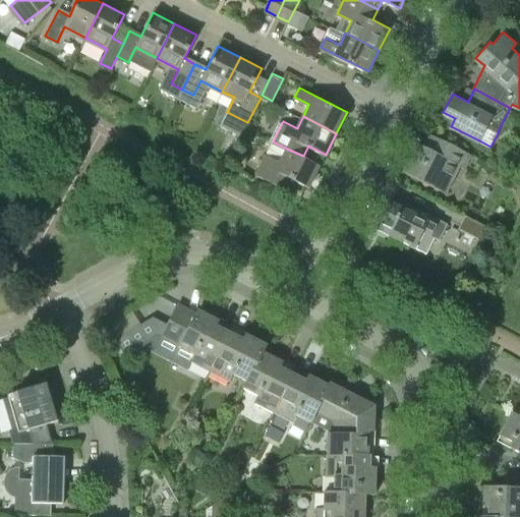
[(404,170),(447,191),(461,165),(465,167),(472,153),(437,134),(430,148),(418,141),(404,170)]
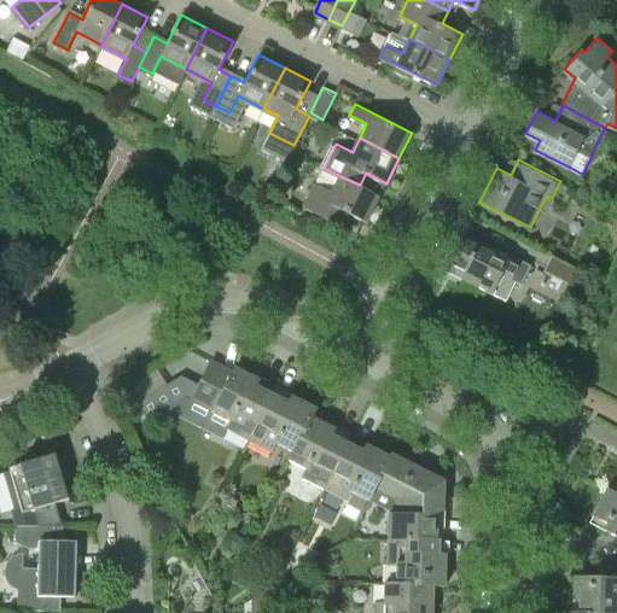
[(360,185),(341,176),(333,190),(316,181),(304,205),(341,223),(347,211),(367,221),(380,194),(360,185)]
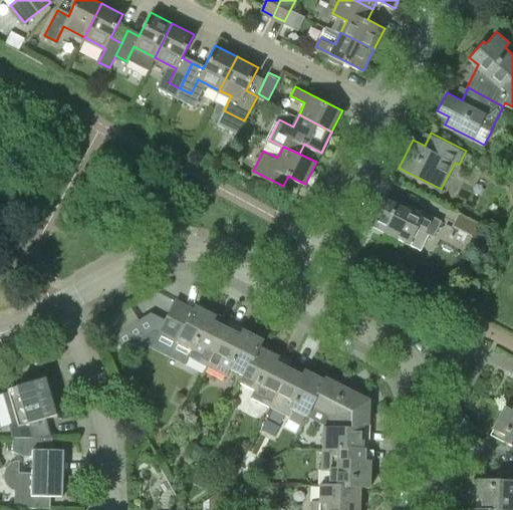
[(370,223),(410,243),(418,228),(425,231),(432,219),(431,219),(433,215),(415,205),(412,210),(385,197),(370,223)]
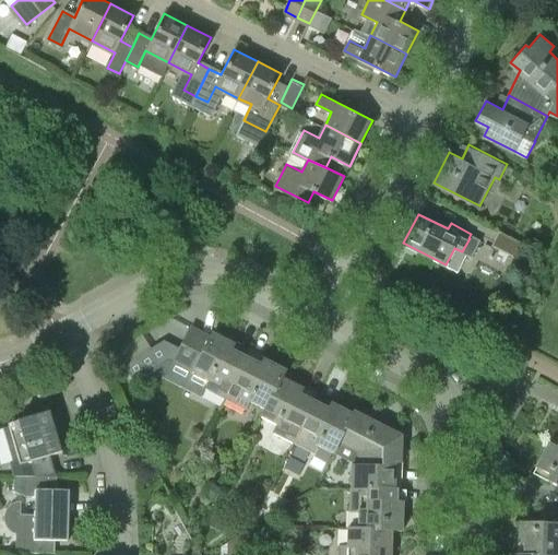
[(512,264),(522,269),(534,246),(500,228),(493,243),(517,255),(512,264)]
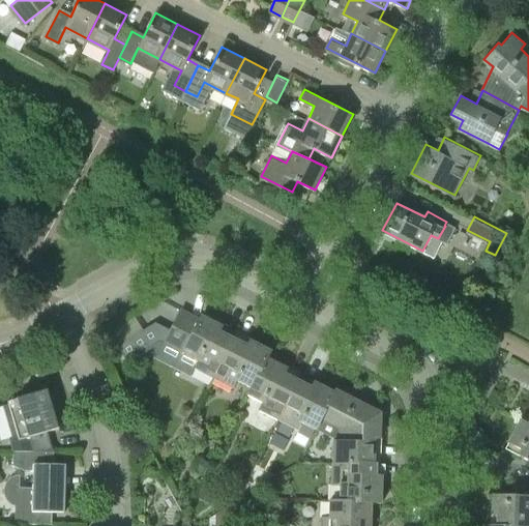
[(196,366),(214,375),(234,335),(221,329),(223,323),(202,313),(200,317),(181,308),(165,341),(199,357),(196,366)]
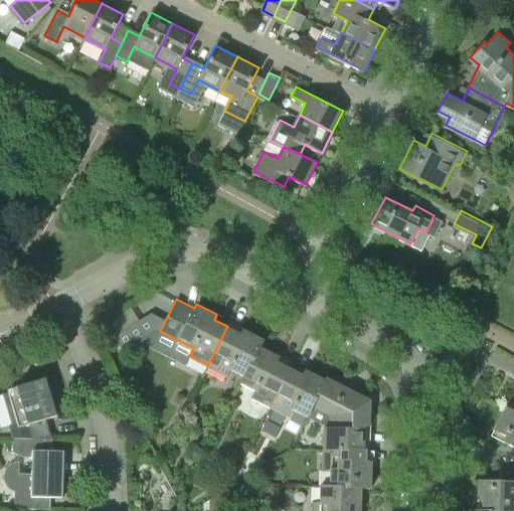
[(161,312),(125,317),(127,331),(163,326),(161,312)]
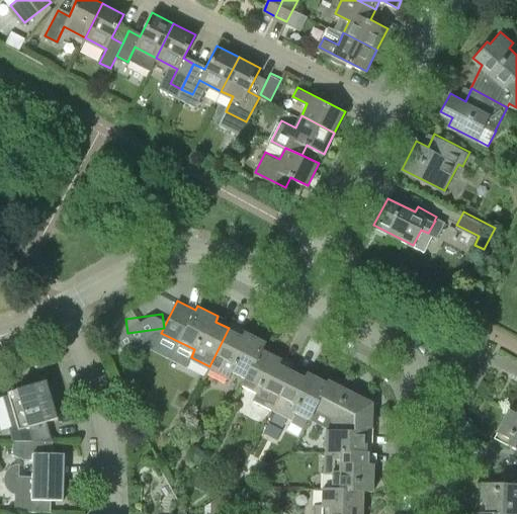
[(232,368),(247,375),(262,347),(265,340),(245,330),(242,335),(229,328),(209,366),(229,375),(232,368)]
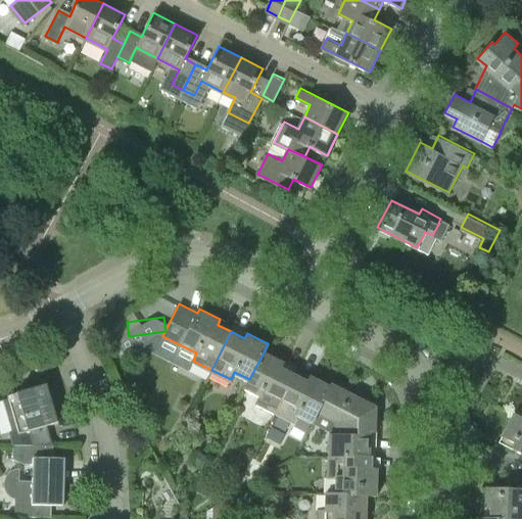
[(256,402),(276,411),(295,373),(281,366),(284,361),(265,350),(249,379),(245,387),(261,394),(256,402)]
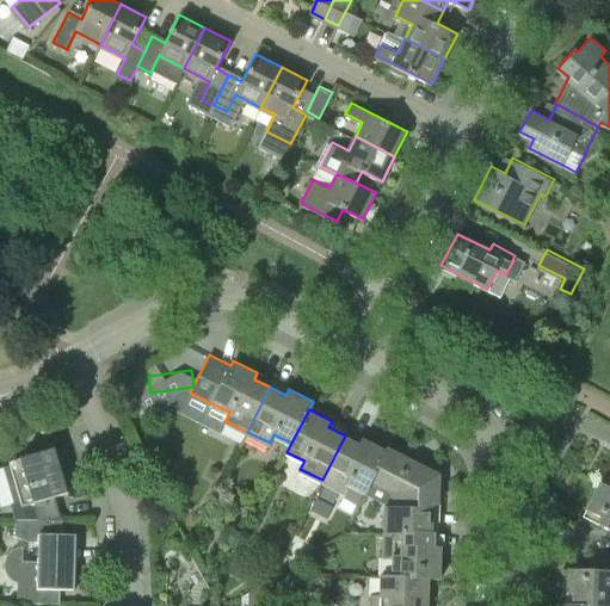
[(367,492),(373,478),(387,449),(363,437),(361,443),(345,436),(322,480),(344,490),(349,482),(367,492)]
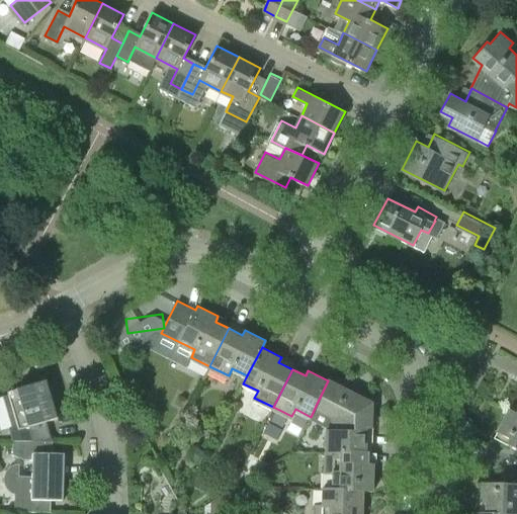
[(25,451),(54,451),(54,439),(48,420),(59,416),(48,378),(9,391),(19,427),(11,429),(14,439),(25,439),(25,451)]
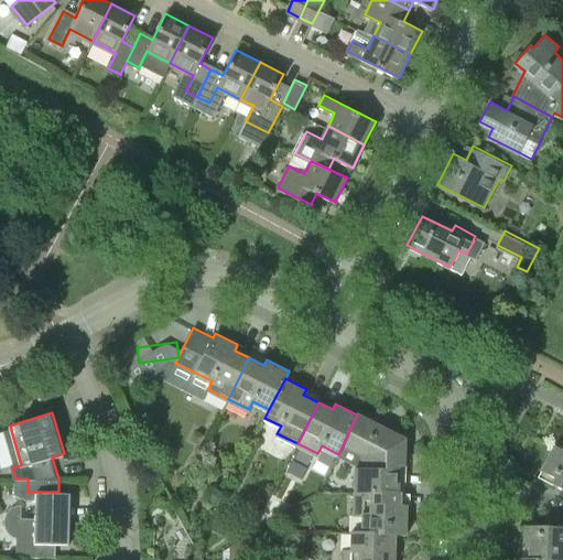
[(355,490),(399,491),(400,464),(405,464),(407,437),(358,412),(357,415),(344,442),(361,451),(361,467),(355,467),(355,490)]
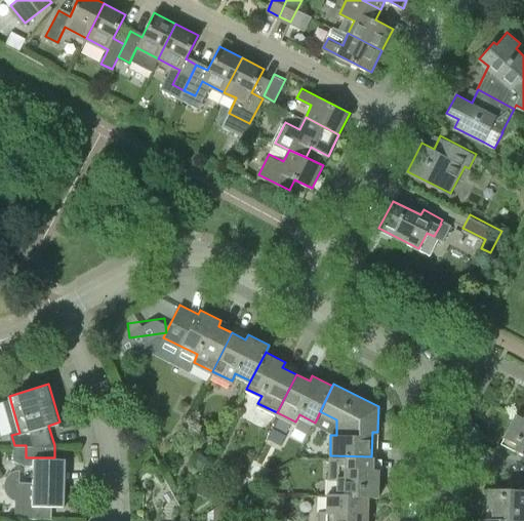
[(515,448),(523,452),(523,416),(516,413),(504,436),(517,443),(515,448)]
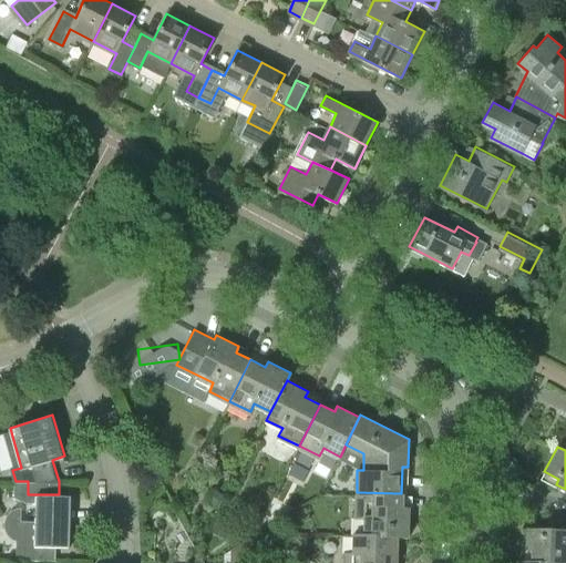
[(364,533),(398,535),(409,536),(410,507),(403,507),(403,493),(401,493),(357,492),(356,515),(364,515),(364,533)]
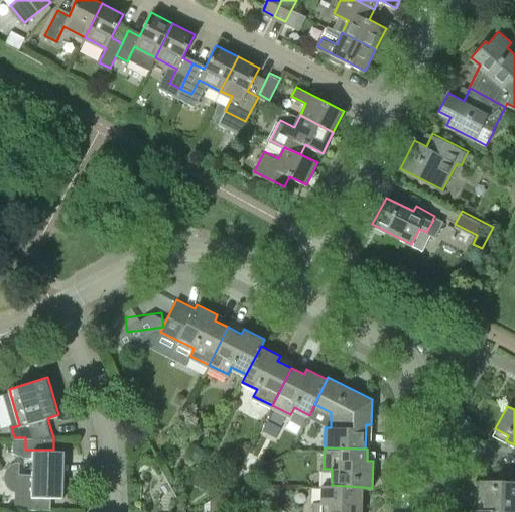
[(53,450),(25,450),(25,456),(33,457),(33,473),(20,472),(20,460),(15,461),(9,466),(6,470),(5,475),(6,482),(9,486),(14,489),(20,491),(24,491),(23,508),(51,508),(52,496),(63,497),(66,450),(53,450)]
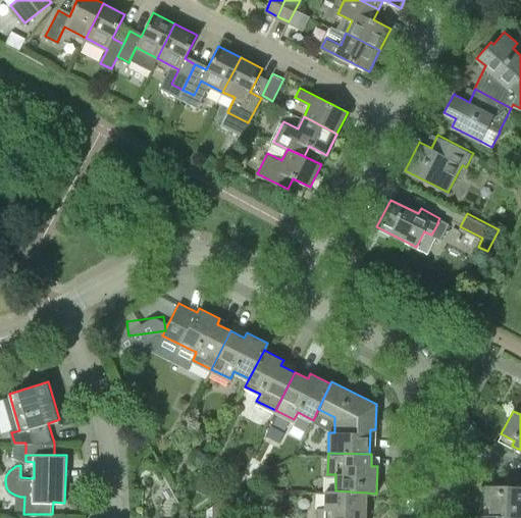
[(489,516),(520,517),(520,486),(485,485),(485,504),(489,504),(489,516)]
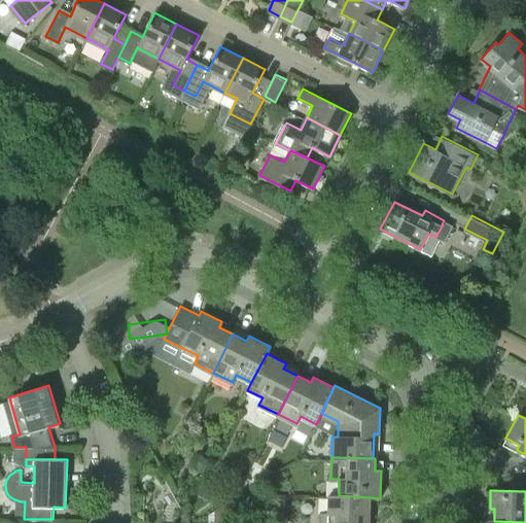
[(319,522),(369,522),(370,497),(339,495),(328,495),(328,513),(320,513),(319,522)]
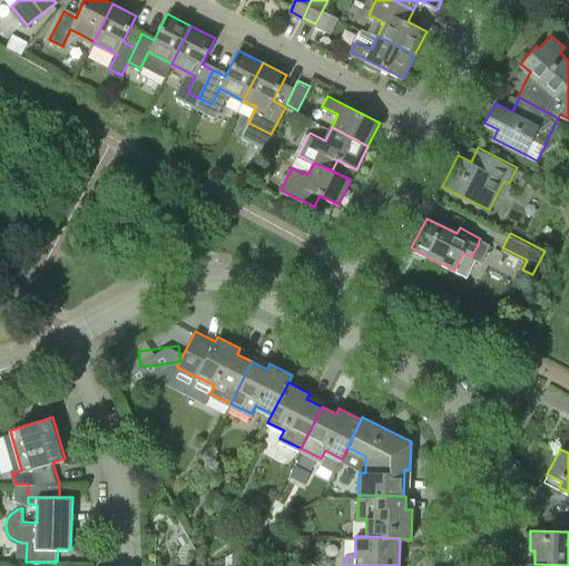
[(235,563),(245,563),(245,549),(235,549),(235,563)]
